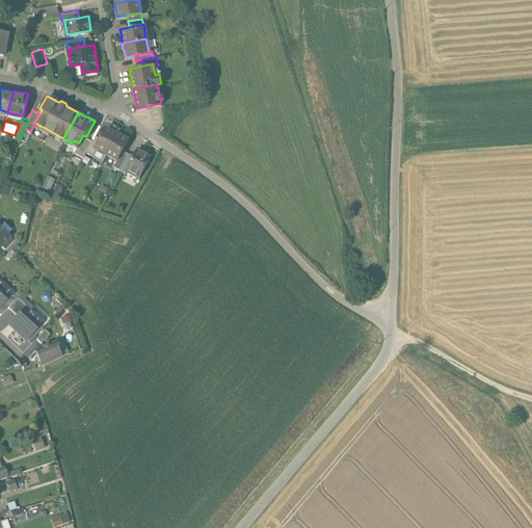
[(116,132),(106,126),(101,136),(96,146),(96,147),(106,152),(116,132)]
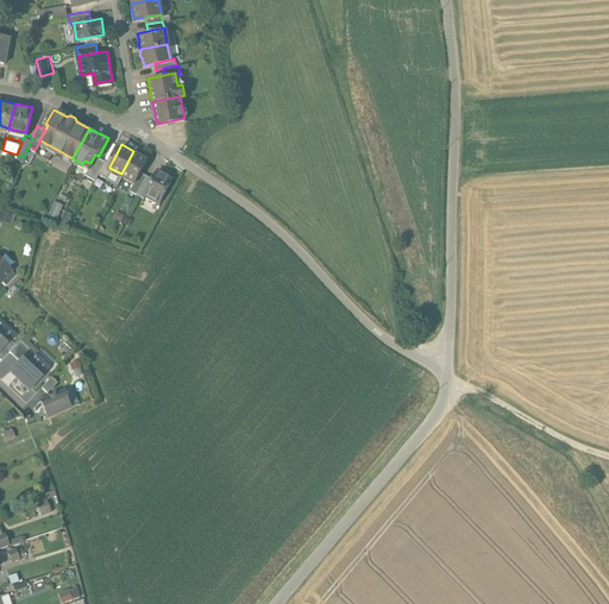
[(146,158),(133,151),(121,174),(133,180),(135,181),(140,169),(146,158)]
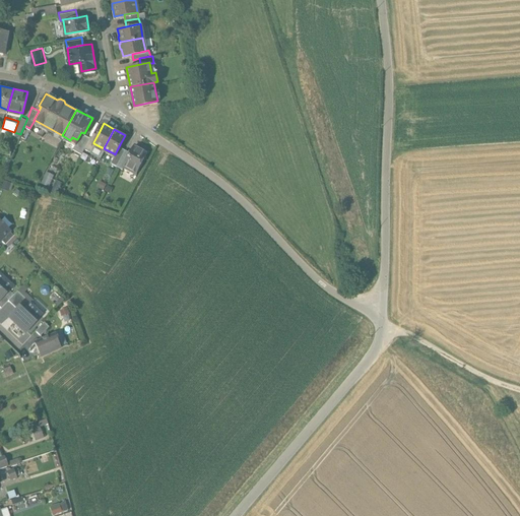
[(89,136),(84,146),(90,149),(93,143),(93,142),(99,133),(92,130),(89,136)]
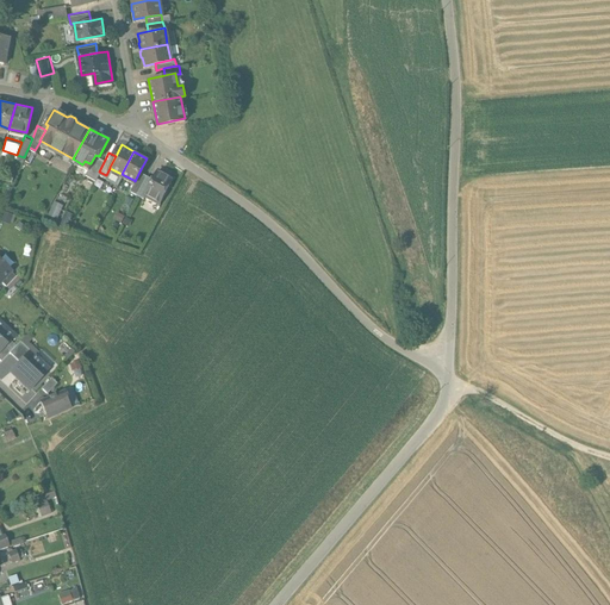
[(95,155),(91,163),(89,163),(85,173),(95,178),(99,172),(105,160),(99,156),(95,155)]
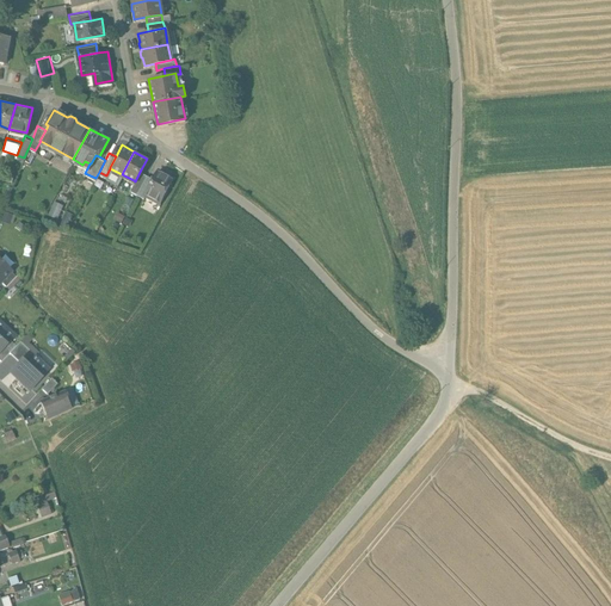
[(122,174),(110,168),(106,175),(117,183),(122,174)]
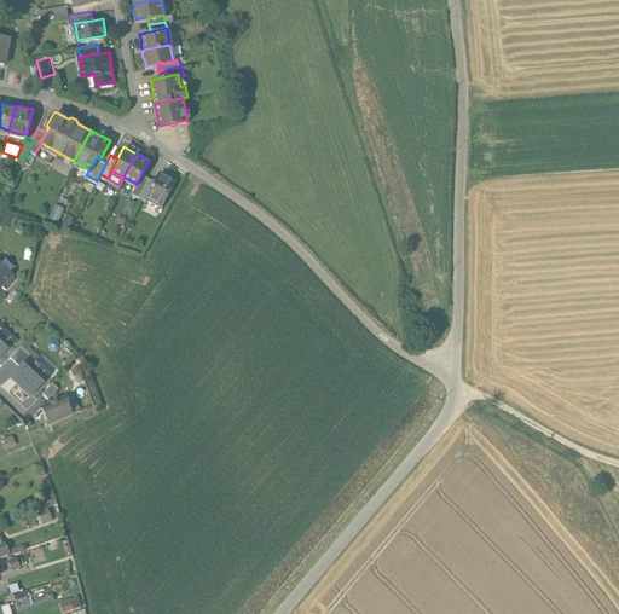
[(155,179),(146,195),(148,196),(161,203),(175,179),(160,171),(155,179)]
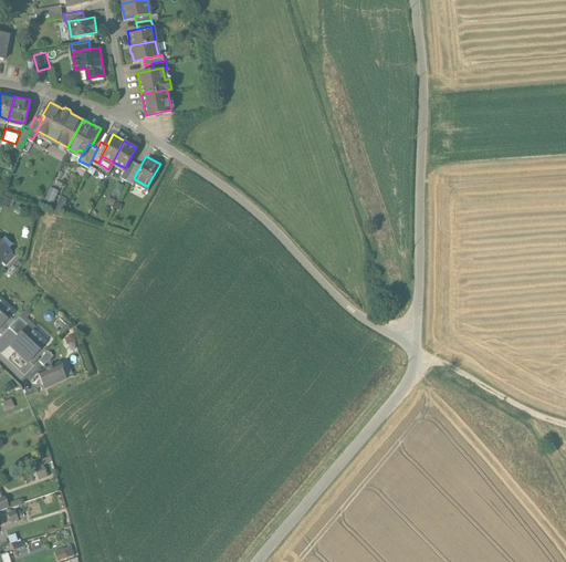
[(136,160),(130,157),(125,168),(124,167),(119,175),(126,178),(136,160)]
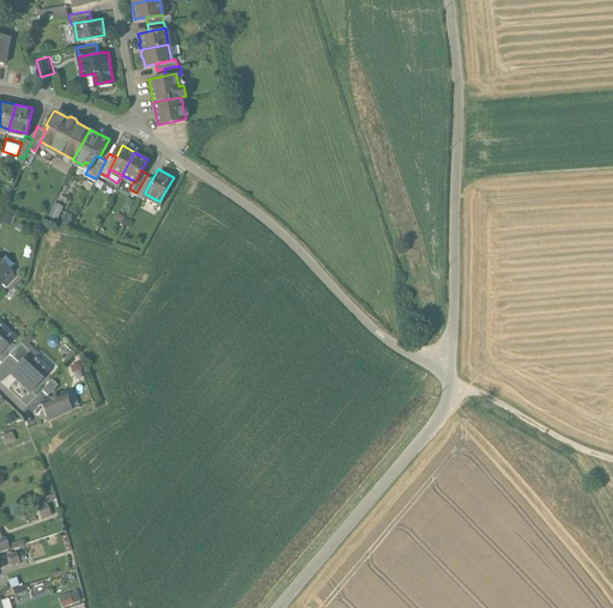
[(147,174),(137,193),(144,198),(146,194),(145,193),(153,177),(147,174)]
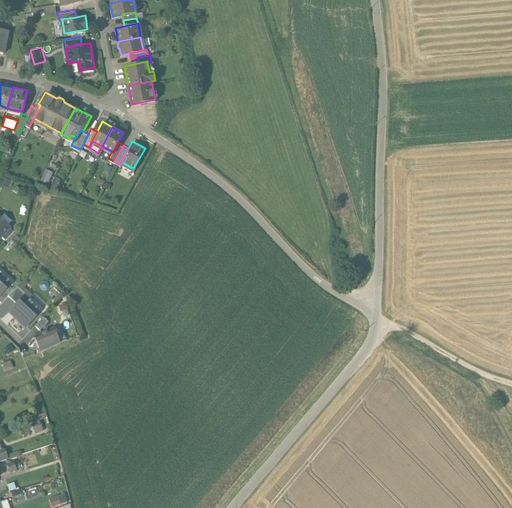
[(49,180),(55,167),(47,163),(42,176),(49,180)]
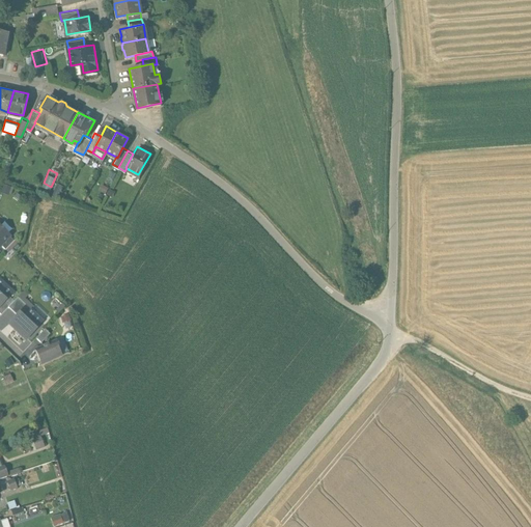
[(0,224),(0,243),(1,243),(9,233),(0,224)]
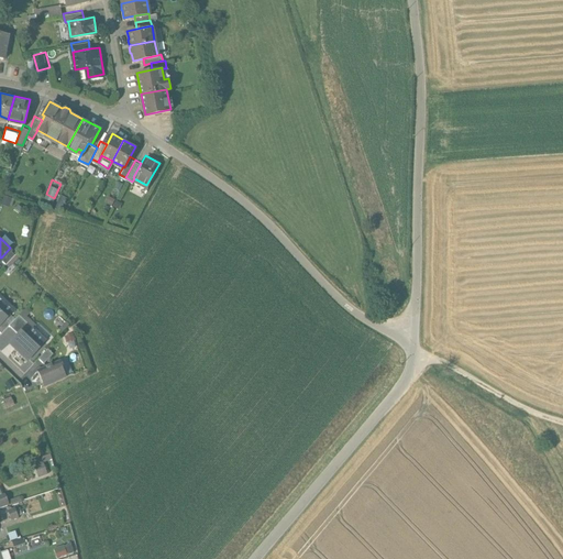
[(10,248),(1,258),(6,262),(14,252),(10,248)]
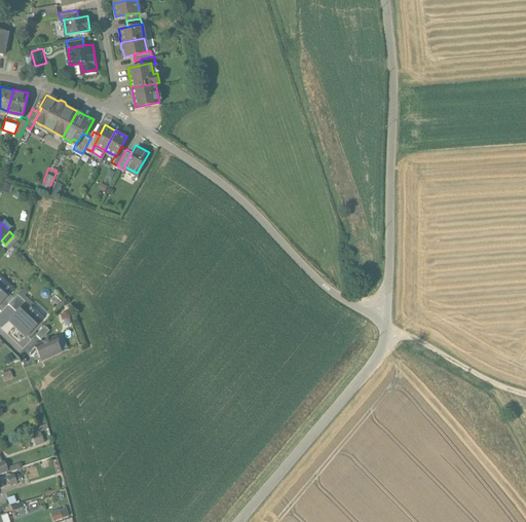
[(12,288),(0,275),(0,300),(9,292),(12,288)]
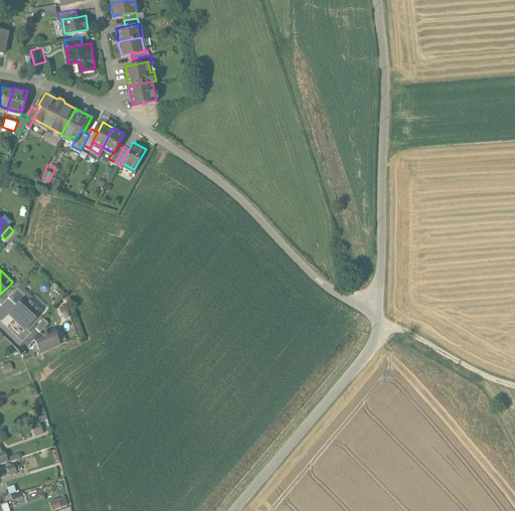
[(9,286),(0,294),(0,302),(0,303),(7,296),(13,290),(9,286)]
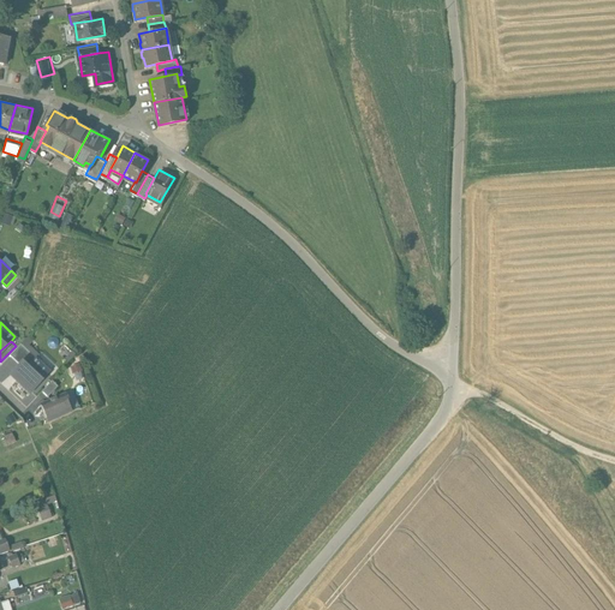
[(16,346),(9,353),(19,363),(22,360),(27,365),(35,357),(35,356),(19,341),(16,346)]
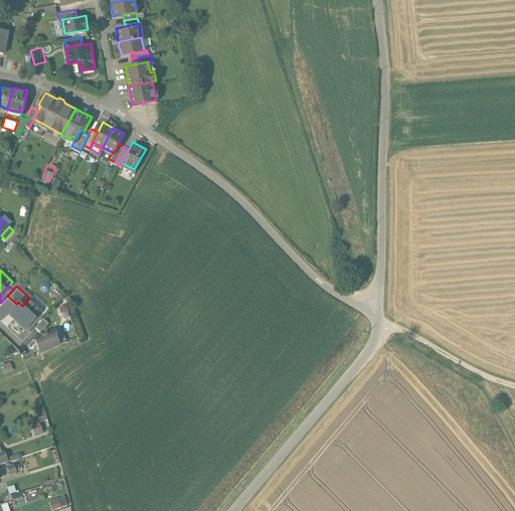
[(29,299),(22,306),(18,302),(16,304),(10,310),(15,314),(13,316),(24,327),(34,317),(33,316),(40,309),(29,299)]
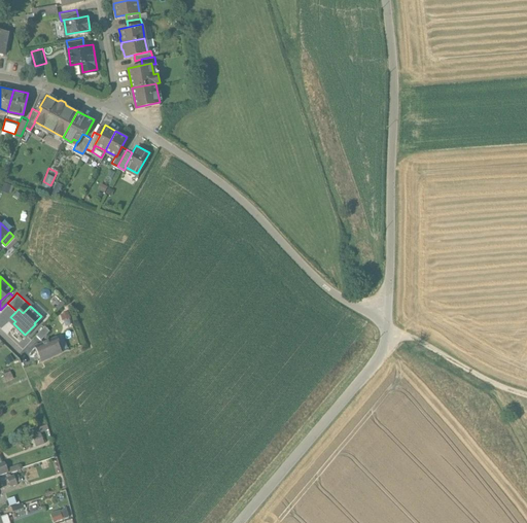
[(65,312),(70,322),(76,320),(71,309),(65,312)]
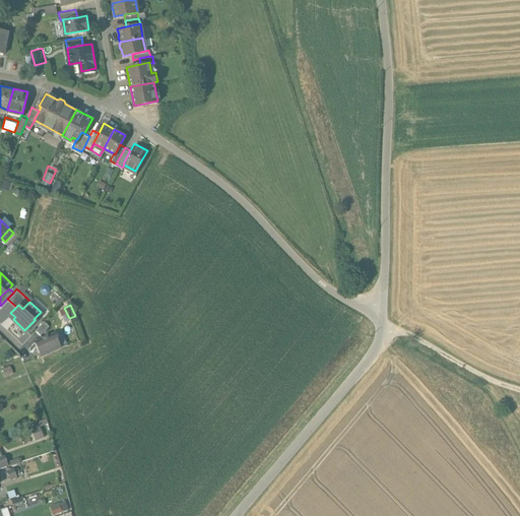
[(44,320),(35,328),(40,333),(49,324),(44,320)]
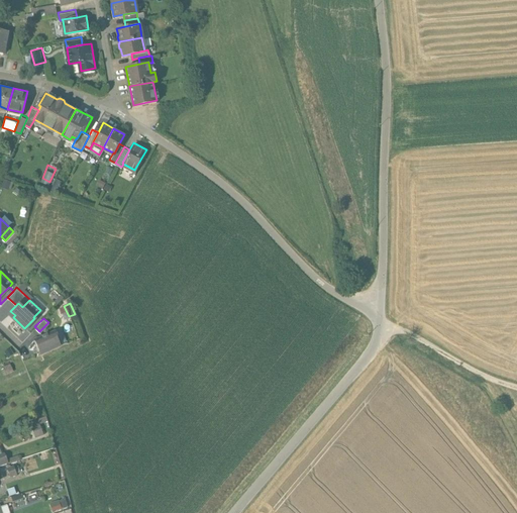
[(54,329),(33,337),(39,352),(60,343),(54,329)]
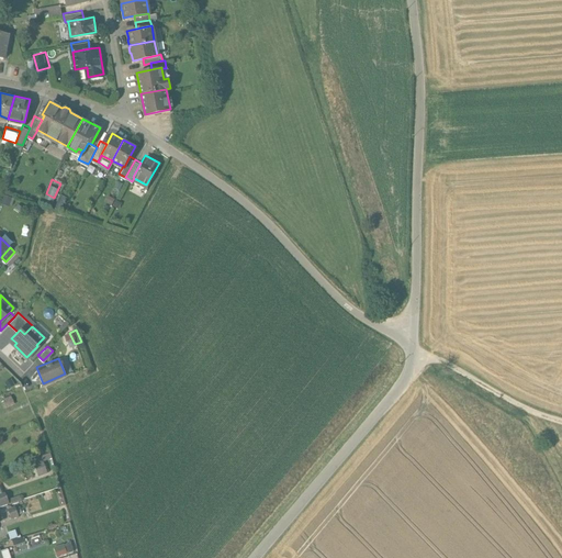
[(23,535),(12,538),(14,544),(24,540),(23,535)]
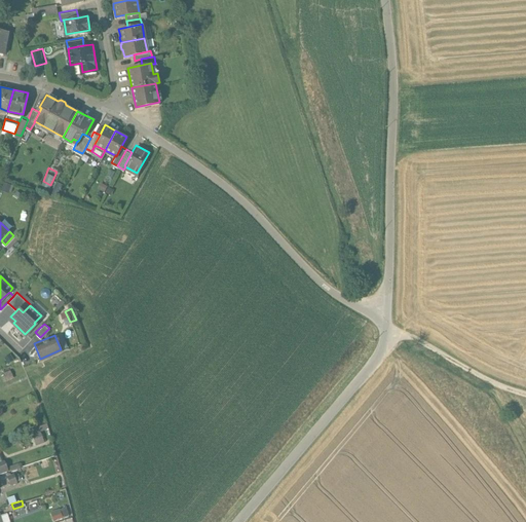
[(68,502),(52,509),(55,518),(71,512),(68,502)]
